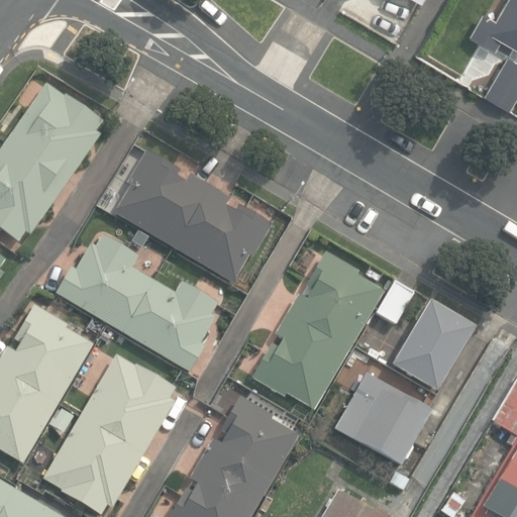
[(516,0),(506,0),(495,20),(482,13),(469,36),(494,50),(500,40),(516,49),(516,0)]
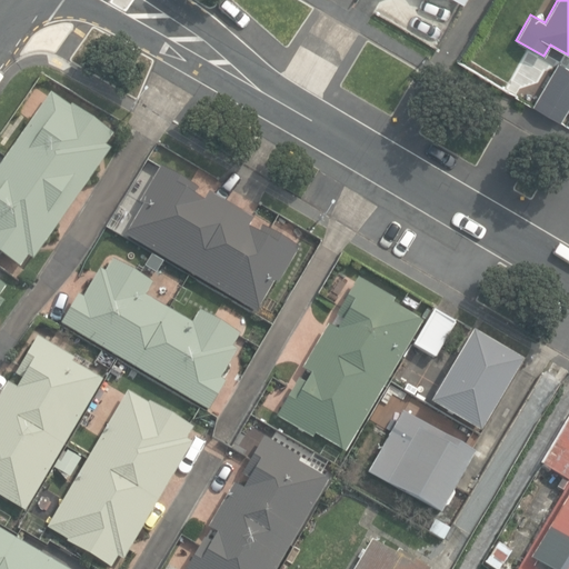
[(530,102),(556,118),(568,95),(568,66),(556,58),(530,102)]
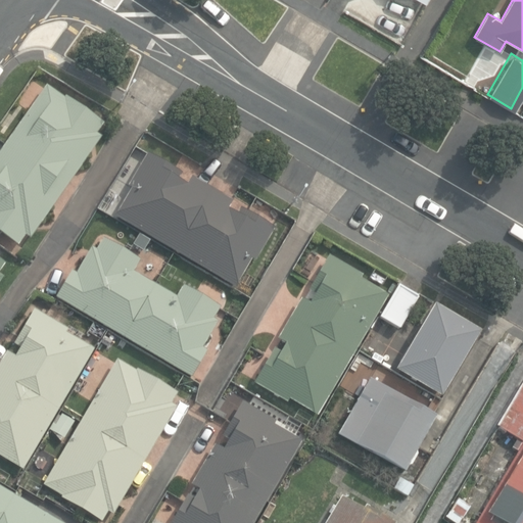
[(0,232),(18,245),(26,235),(31,238),(102,138),(97,134),(104,124),(65,96),(64,98),(47,87),(0,153),(0,232)]
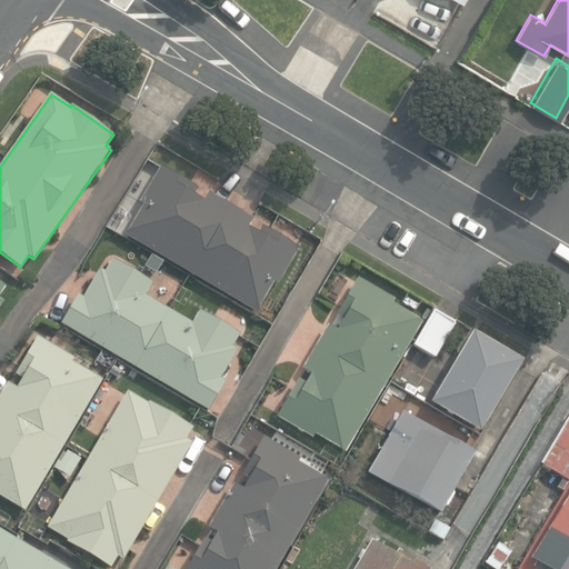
[(126,232),(257,311),(275,280),(278,281),(300,246),(266,226),(262,223),(258,230),(249,226),(253,218),(209,191),(205,199),(195,193),(198,187),(160,165),(139,200),(143,202),(126,232)]
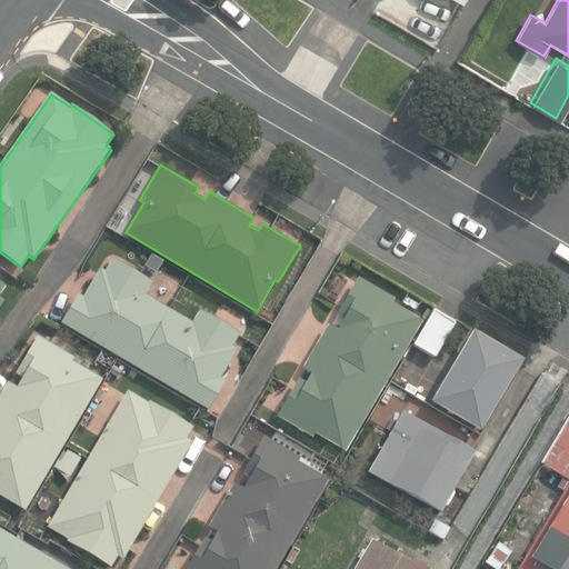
[(115,356),(209,411),(226,381),(221,379),(238,350),(232,347),(240,335),(200,311),(191,323),(146,296),(153,282),(113,259),(106,272),(100,269),(83,298),(79,295),(61,323),(115,356)]
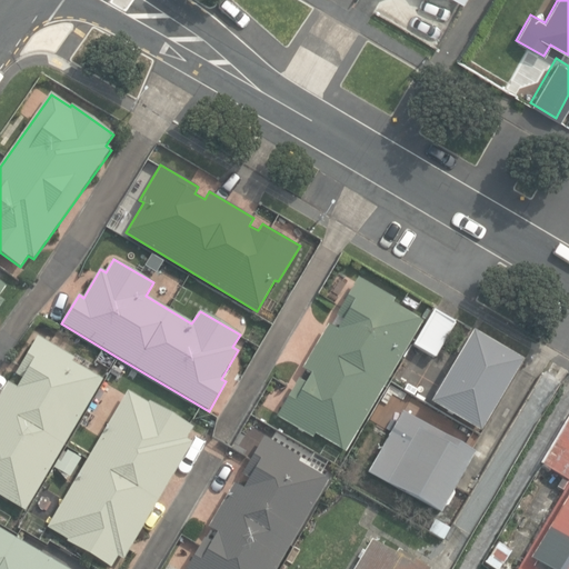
[(312,431),(342,449),(420,318),(389,301),(392,297),(356,276),(339,303),(333,312),(342,318),(337,328),(325,321),(299,365),(309,371),(303,381),(296,376),(273,413),(310,436),(312,431)]
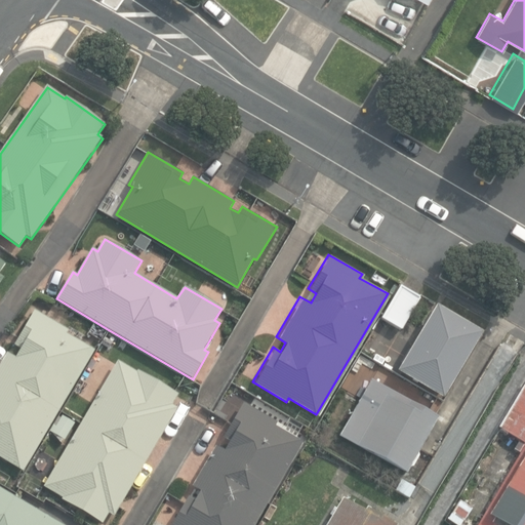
[(380,315),(400,326),(417,295),(398,284),(380,315)]
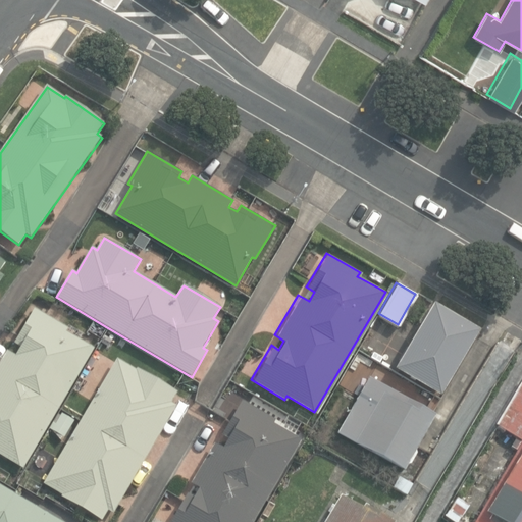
[(0,453),(21,466),(93,347),(64,330),(67,326),(34,306),(13,342),(21,347),(16,355),(6,349),(0,359),(0,453)]
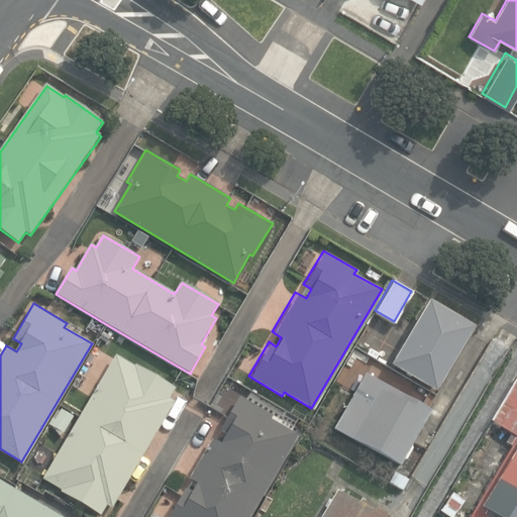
[(434,395),(473,329),(427,303),(389,368),(434,395)]
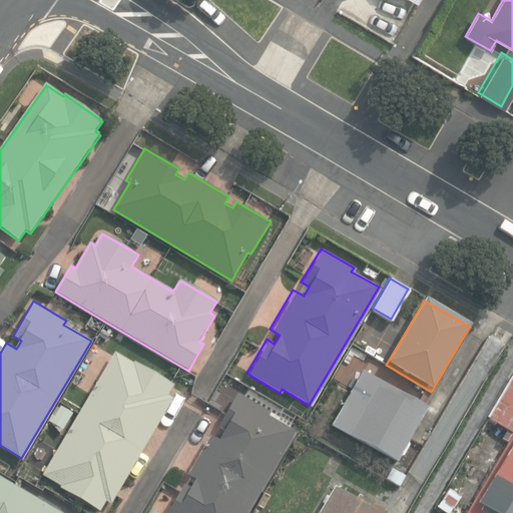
[(61,488),(100,511),(106,501),(111,504),(173,399),(168,396),(174,386),(135,363),(134,365),(115,354),(43,476),(62,487),(61,488)]
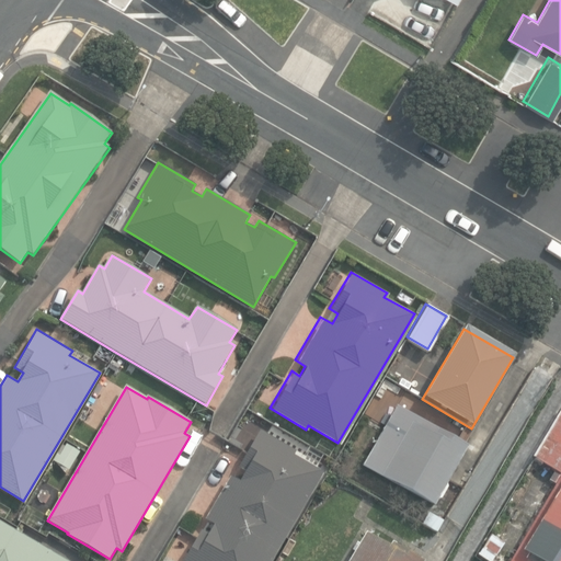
[(433,507),(466,447),(395,407),(361,467),(433,507)]
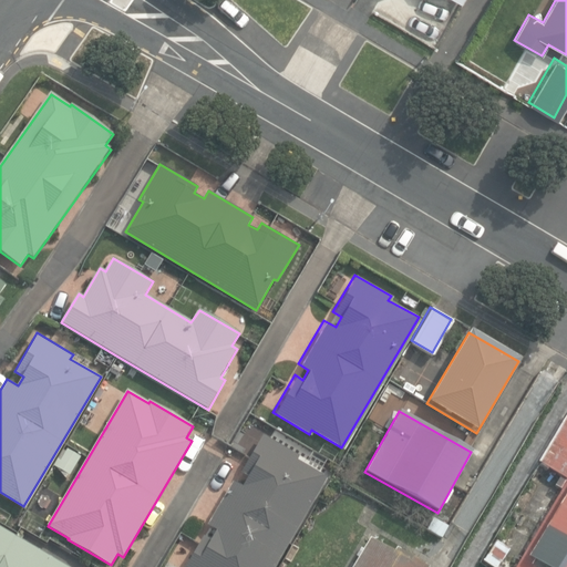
[(566,566),(566,414),(539,462),(566,478),(515,566),(566,566)]
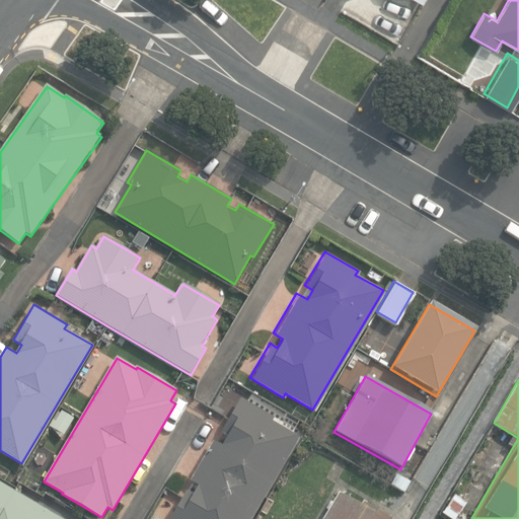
[(247,518),(297,435),(270,421),(273,417),(238,396),(228,415),(218,431),(226,435),(221,444),(212,439),(189,478),(197,484),(192,493),(183,489),(180,494),(165,518),(247,518)]
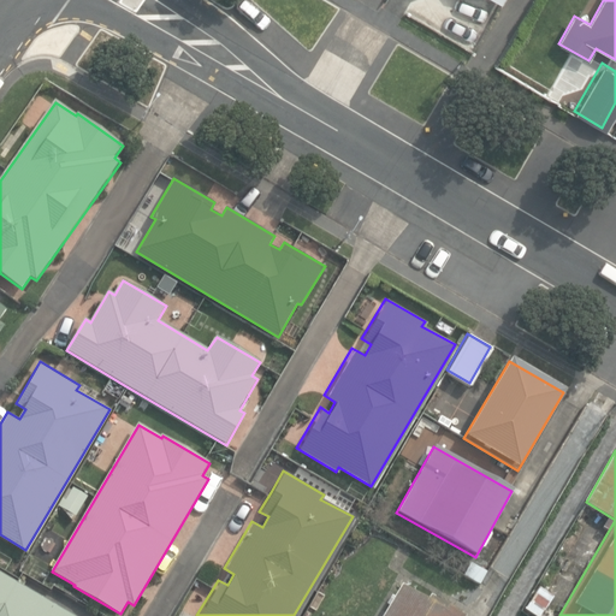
[(61,509),(77,516),(88,496),(73,487),(61,509)]
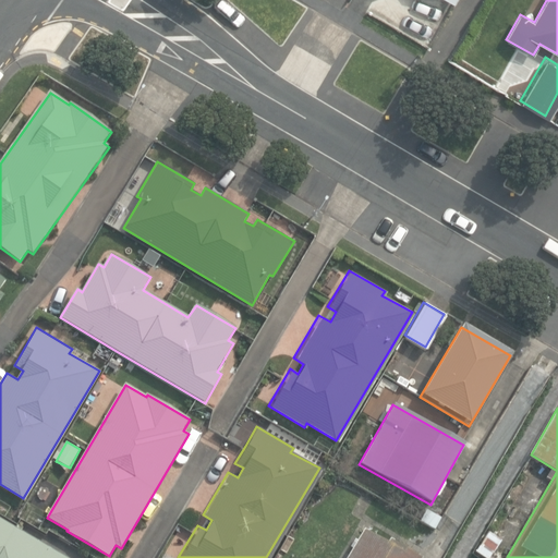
[(70,557),(0,517),(0,557),(70,557)]
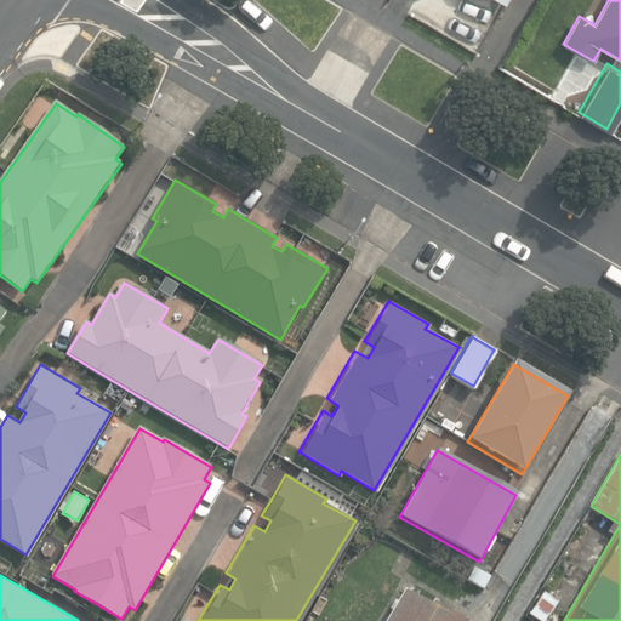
[(467,620),(433,600),(431,605),(405,590),(386,620),(467,620)]
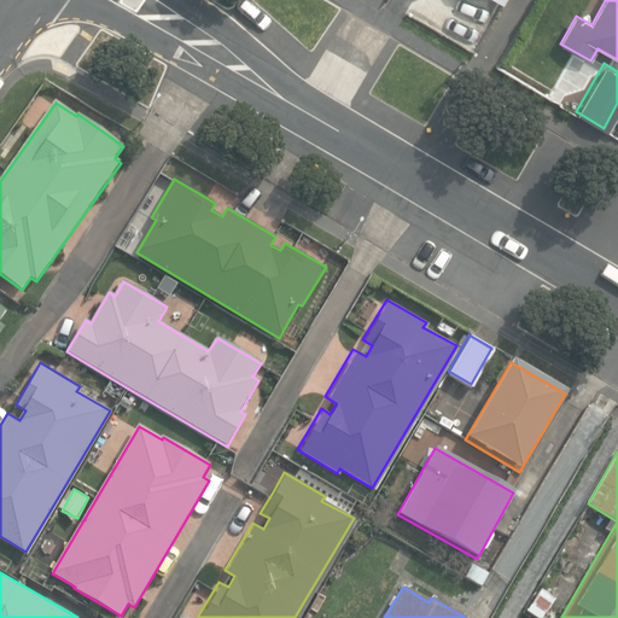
[(541,617),(543,617),(557,595),(542,587),(529,611),(541,617)]
